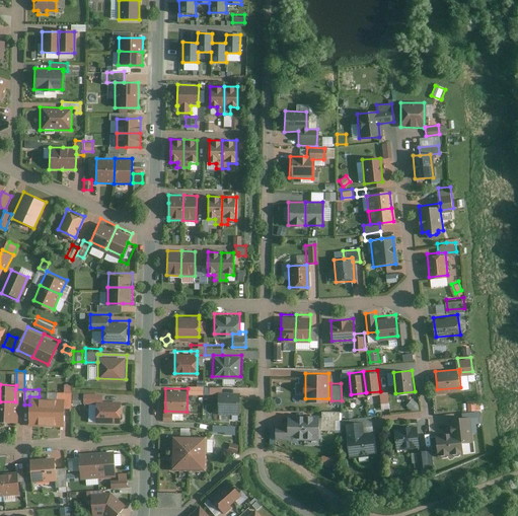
[(58,389),(58,396),(64,396),(64,406),(73,406),(73,400),(73,389),(65,389),(58,389)]
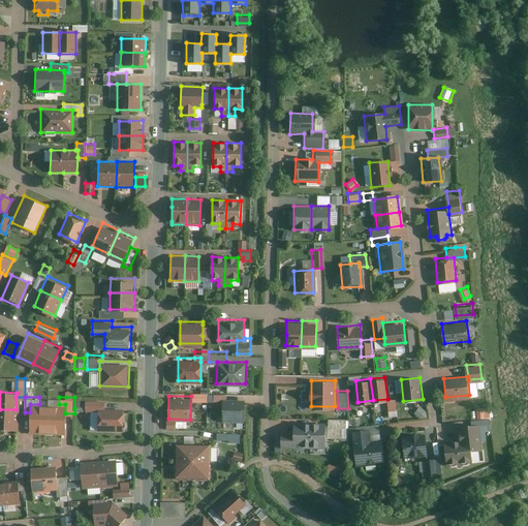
[(81,397),(74,397),(74,408),(84,408),(84,402),(81,402),(81,397)]
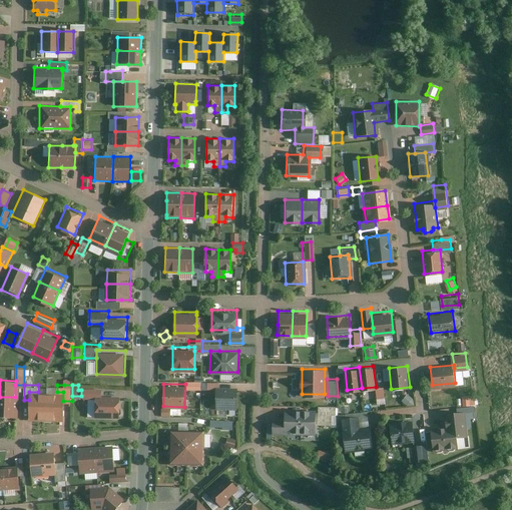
[(237,387),(218,386),(215,387),(215,408),(236,408),(237,387)]
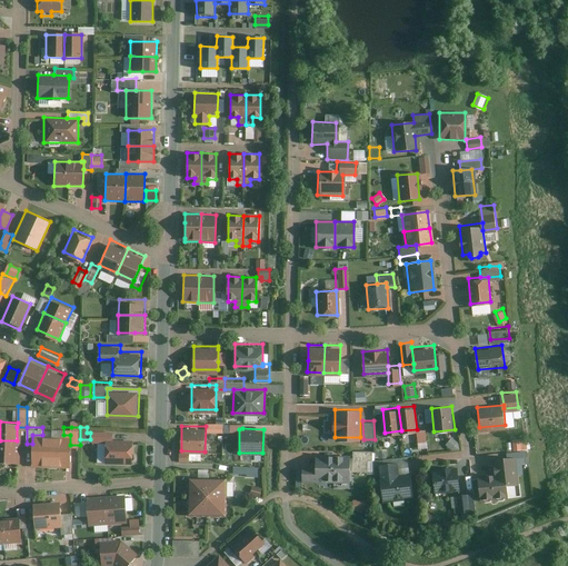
[(108,438),(115,438),(115,429),(92,429),(92,439),(108,439),(108,438)]
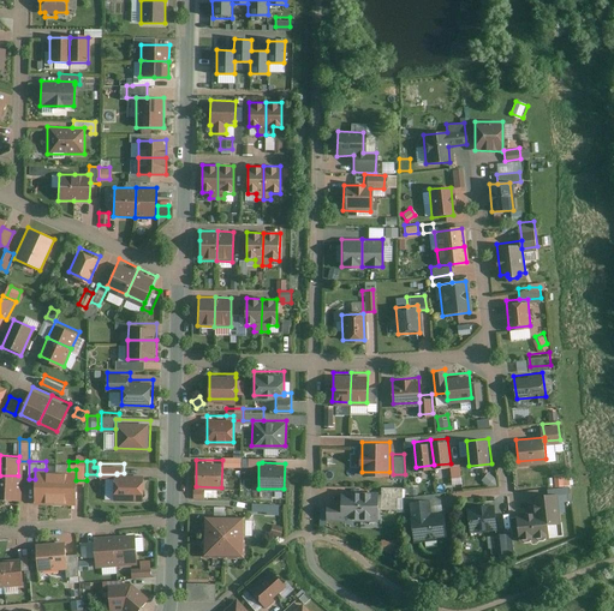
[(57,501),(57,469),(46,469),(35,469),(35,479),(35,501),(57,501)]
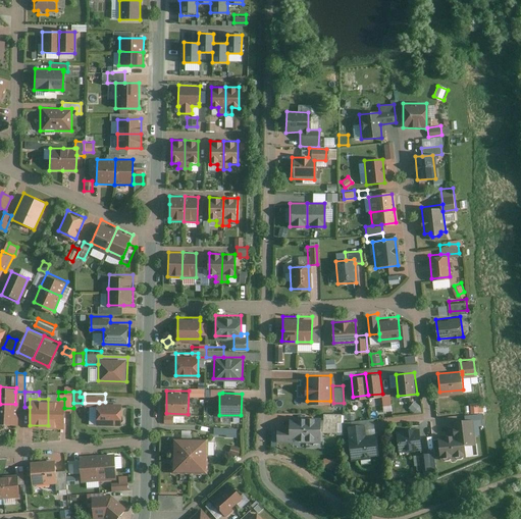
[(58,399),(48,399),(48,425),(64,425),(64,408),(64,399),(58,399)]
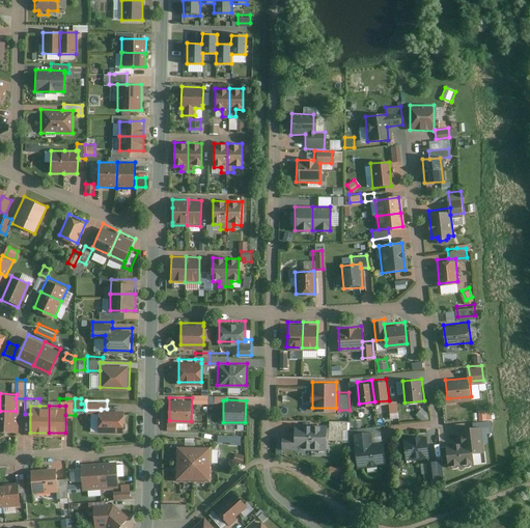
[(101,410),(100,429),(124,431),(126,410),(107,409),(101,409),(101,410)]
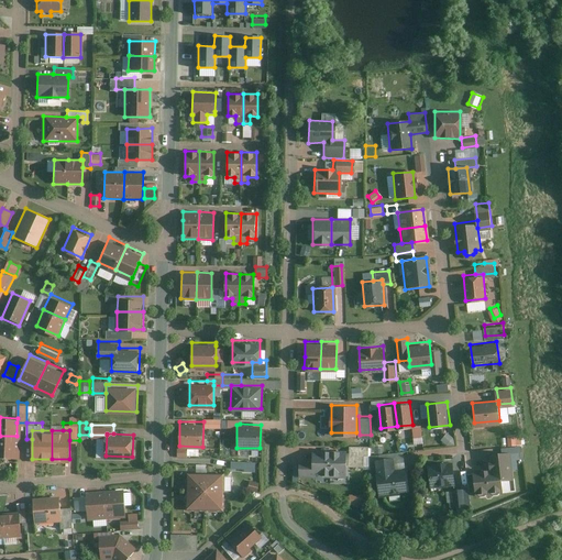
[(17,436),(0,436),(0,454),(17,456),(17,436)]
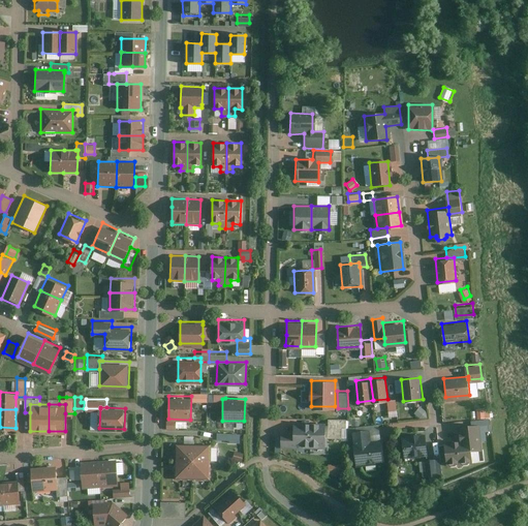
[(346,416),(329,416),(328,435),(341,435),(341,425),(346,425),(346,416)]
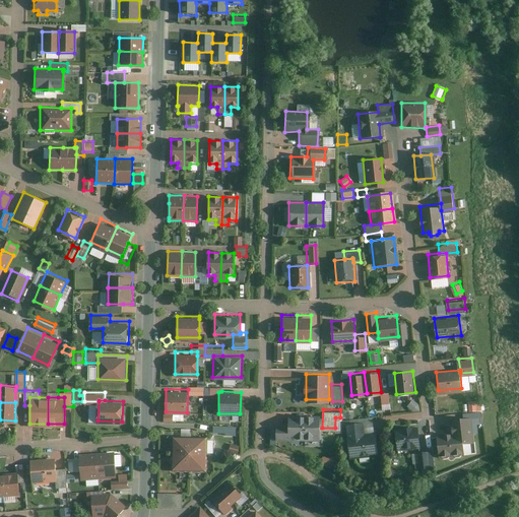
[(276,438),(306,438),(306,415),(288,415),(288,425),(276,425),(276,438)]
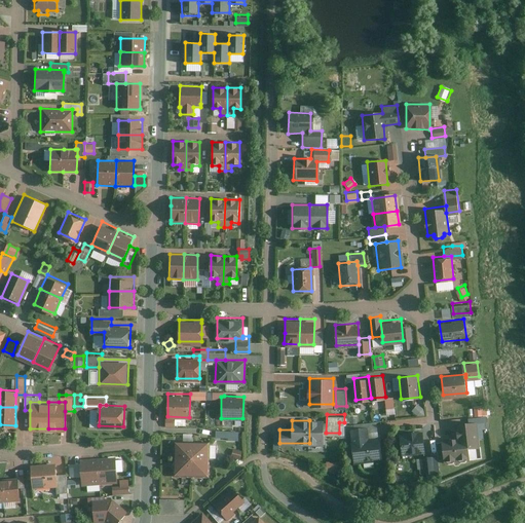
[(309,443),(324,443),(324,421),(309,420),(309,443)]
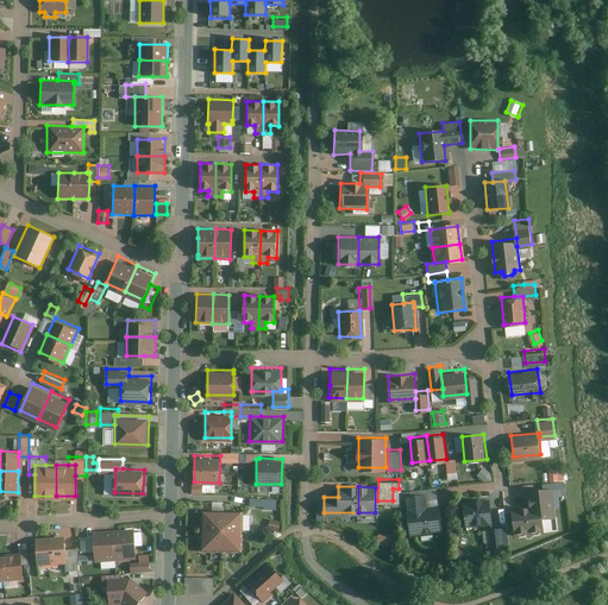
[(532,508),(512,509),(513,533),(545,530),(544,516),(552,516),(550,487),(530,489),(532,508)]
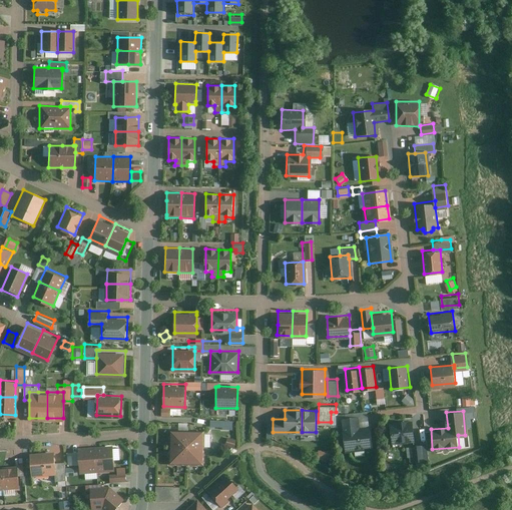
[(342,416),(345,450),(372,447),(369,425),(359,427),(358,414),(342,416)]
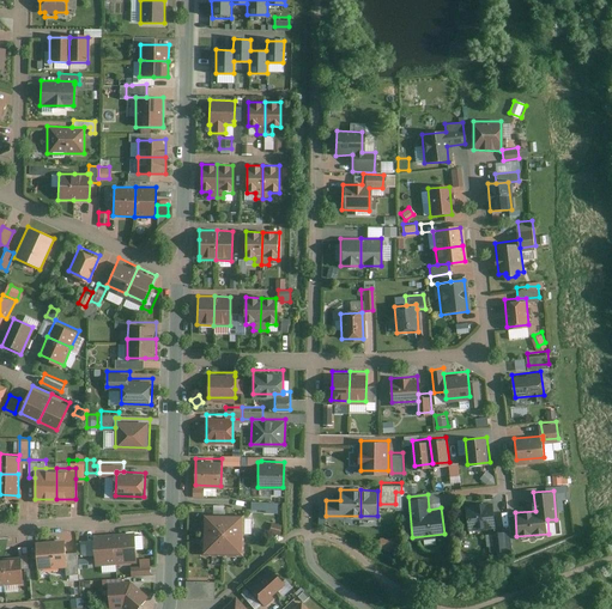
[(491,501),(465,505),(468,528),(495,524),(491,501)]
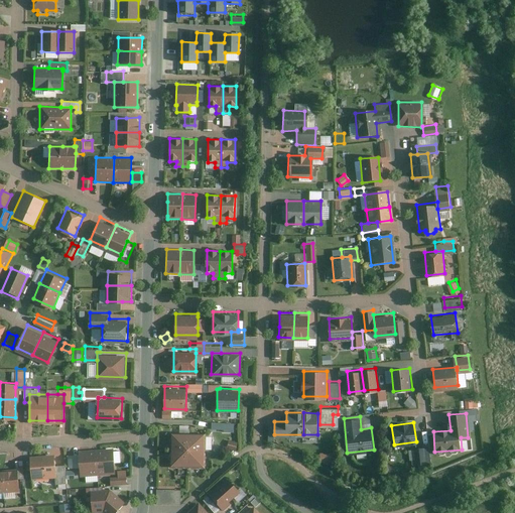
[(205,467),(206,430),(171,430),(171,466),(205,467)]
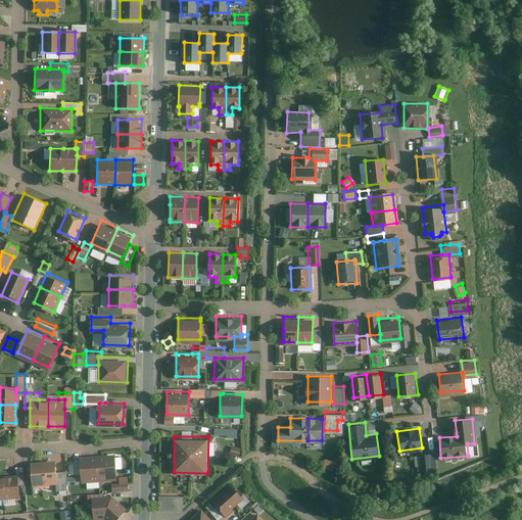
[(240,446),(231,444),(229,452),(238,455),(240,446)]
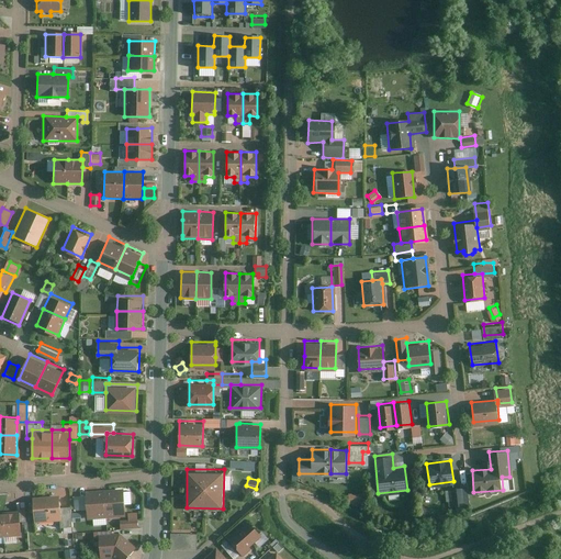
[(467,484),(453,487),(456,504),(469,502),(467,484)]
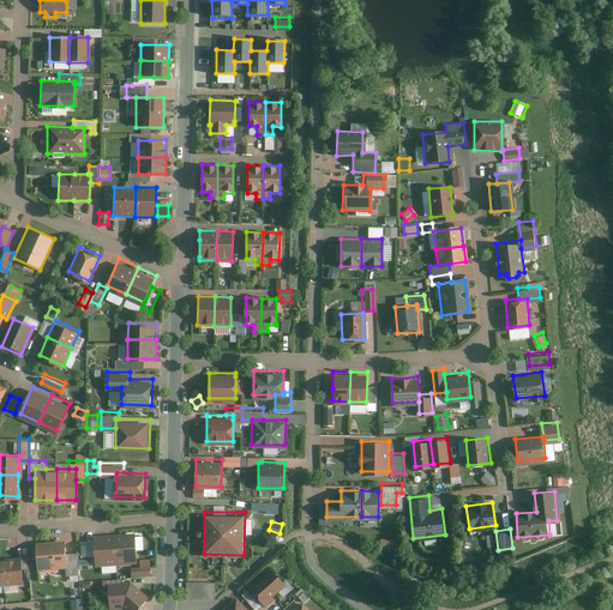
[(136,531),(115,532),(116,562),(137,561),(136,531)]
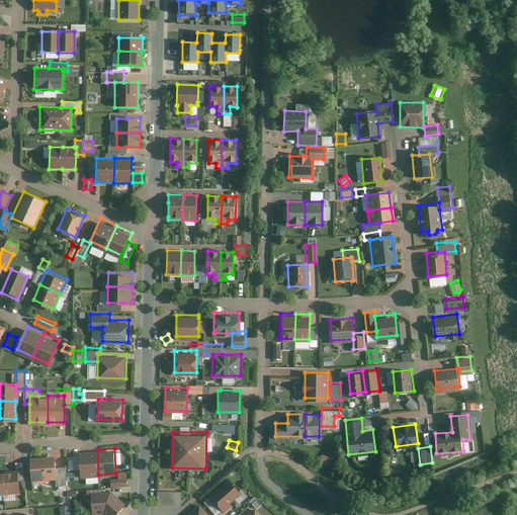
[(81,476),(98,475),(97,449),(79,450),(80,454),(80,467),(81,476)]
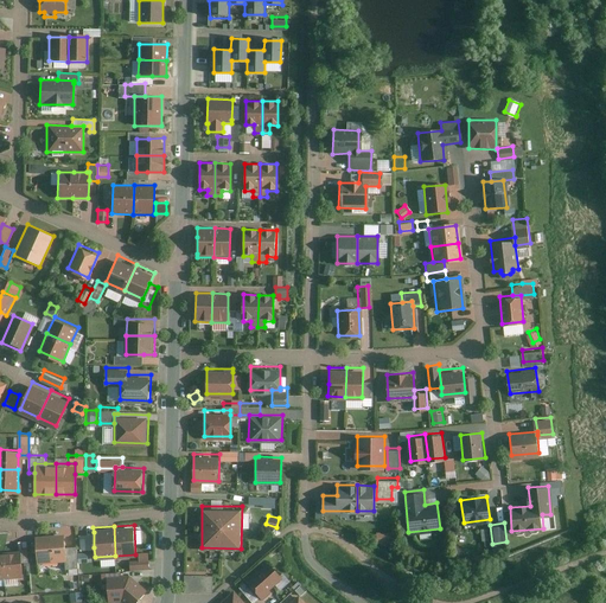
[(391,540),(390,530),(376,530),(376,540),(391,540)]
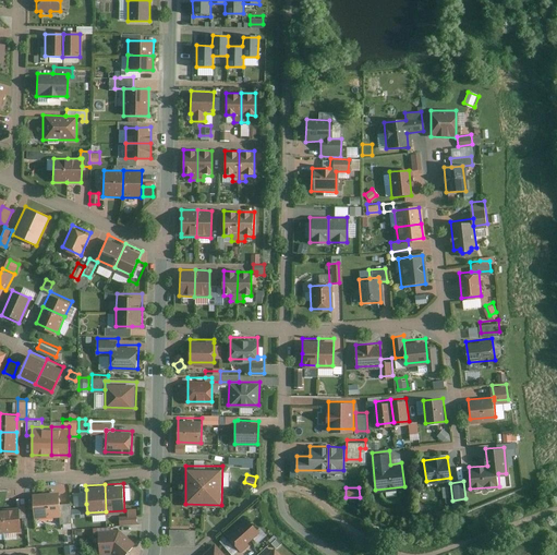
[(86,504),(86,490),(73,490),(74,504),(86,504)]
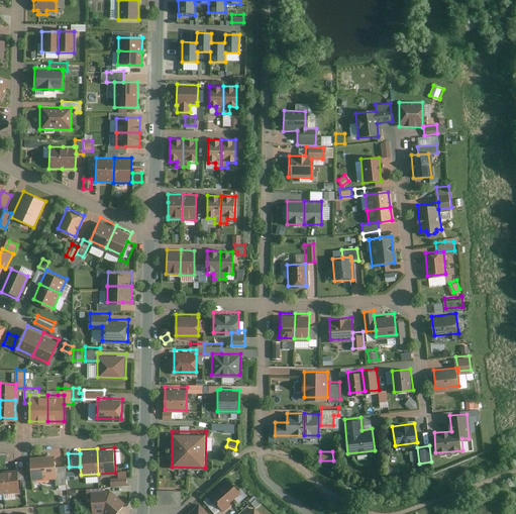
[(55,456),(30,457),(32,478),(56,476),(56,465),(55,456)]
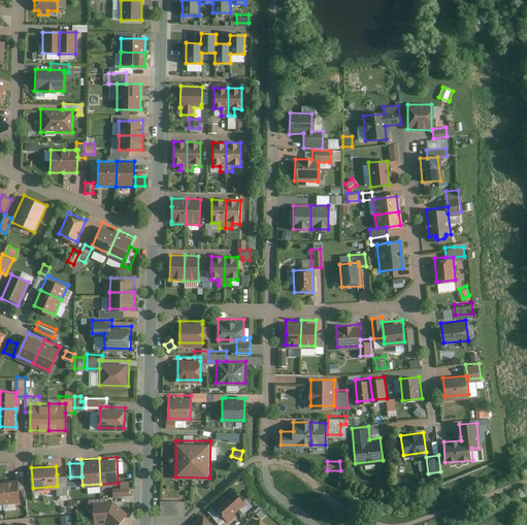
[(68,473),(57,474),(57,486),(58,493),(69,492),(68,473)]
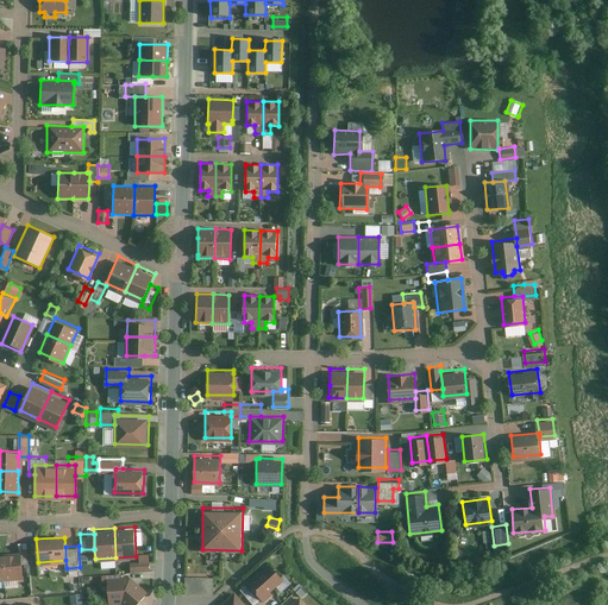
[(20,550),(2,552),(4,579),(22,578),(20,550)]
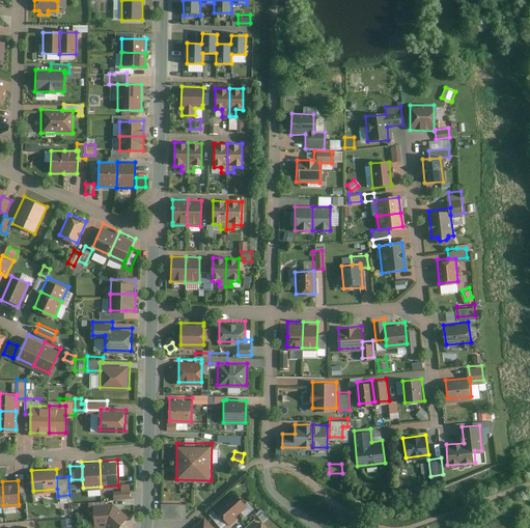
[(392,488),(384,490),(385,497),(394,495),(392,488)]
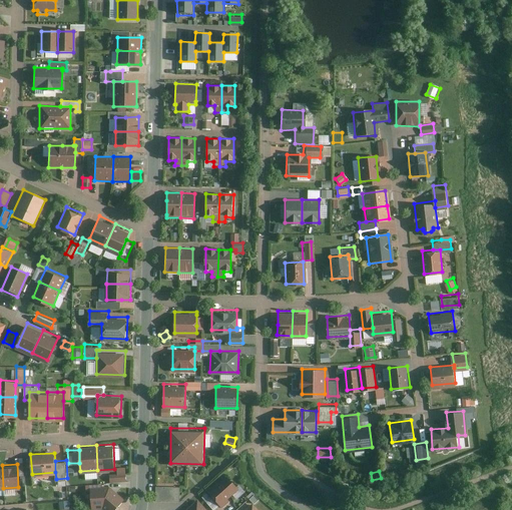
[(220,504),(238,487),(225,473),(207,490),(220,504)]
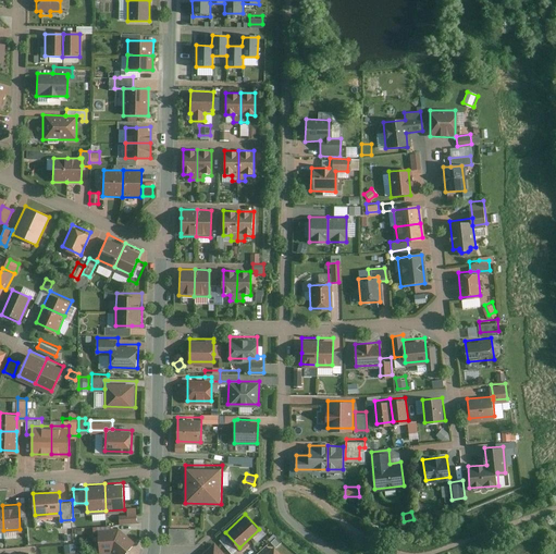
[(194,526),(169,526),(169,542),(194,542),(194,526)]
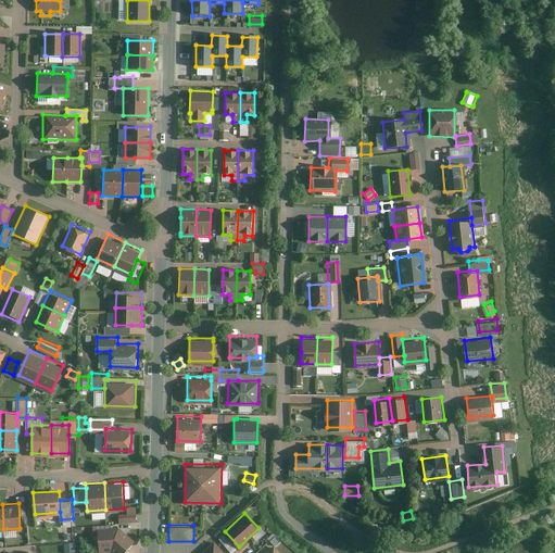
[(120,526),(100,528),(101,551),(112,549),(116,552),(124,552),(137,539),(120,526)]
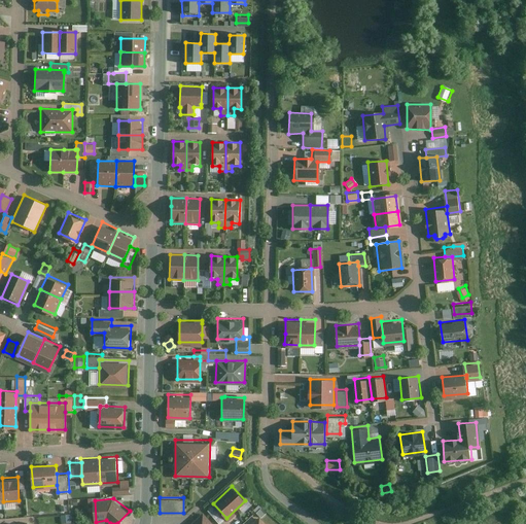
[(187,523),(215,523),(203,511),(187,523)]
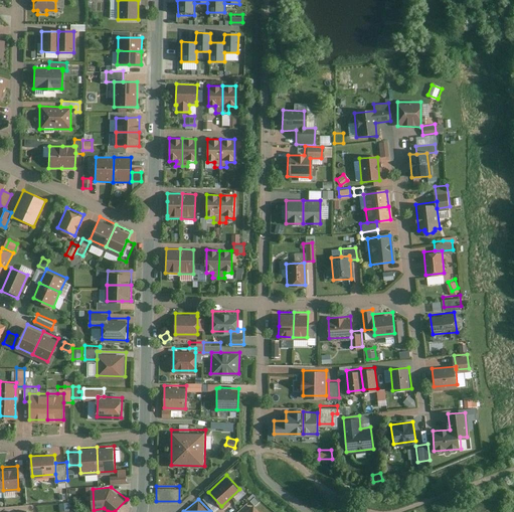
[(242,511),(263,511),(253,502),(242,511)]
